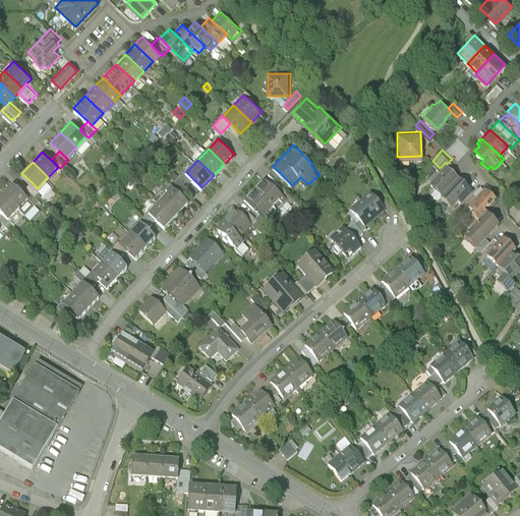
[(441,191),(458,174),(447,164),(446,162),(440,168),(428,180),(441,191)]
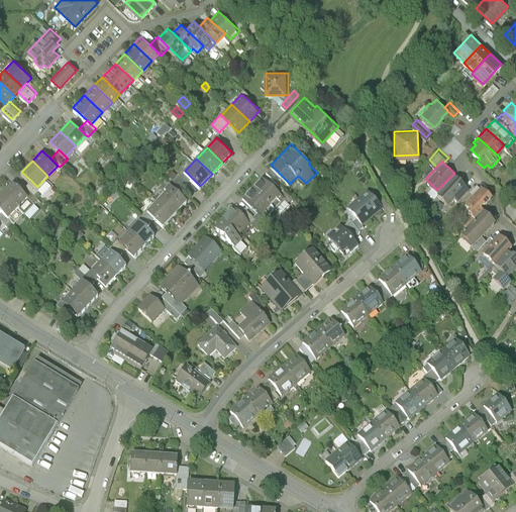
[(282,176),(272,166),(267,171),(277,180),(282,176)]
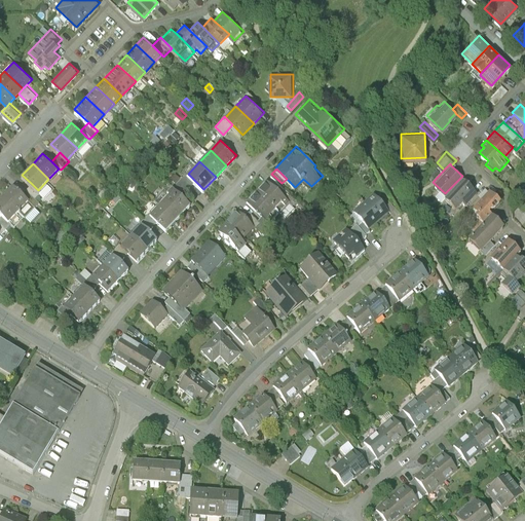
[(465,201),(477,189),(462,176),(445,193),(444,194),(456,206),(462,199),(465,201)]
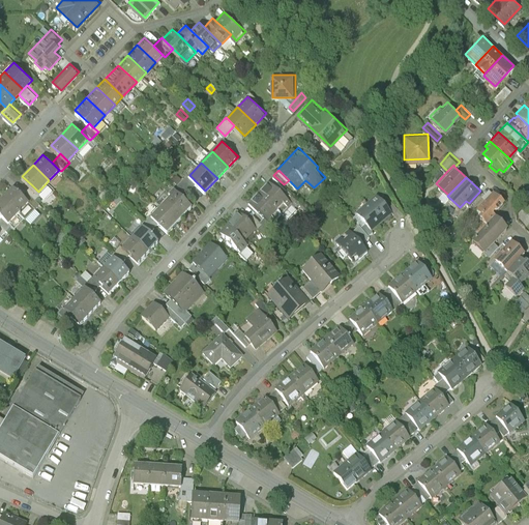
[(269,179),(260,190),(278,207),(286,201),(288,198),(285,195),(269,179)]
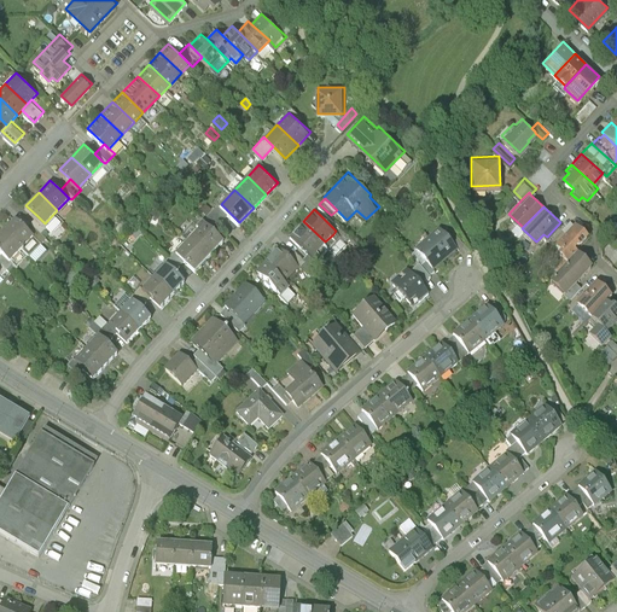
[(36,215),(27,226),(35,233),(36,235),(47,226),(45,223),(36,215)]
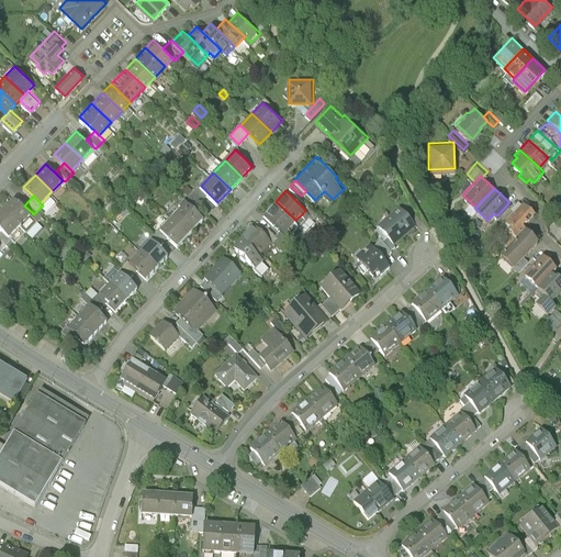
[(14,197),(4,207),(21,223),(32,212),(24,205),(14,197)]
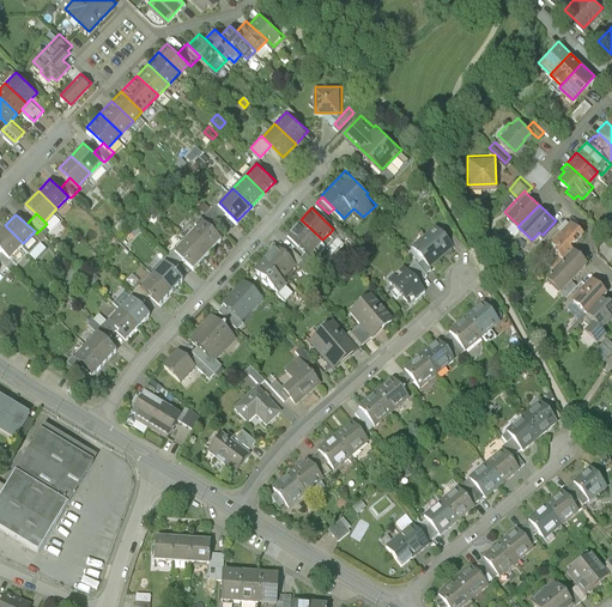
[(557,224),(561,228),(569,218),(565,214),(557,224)]
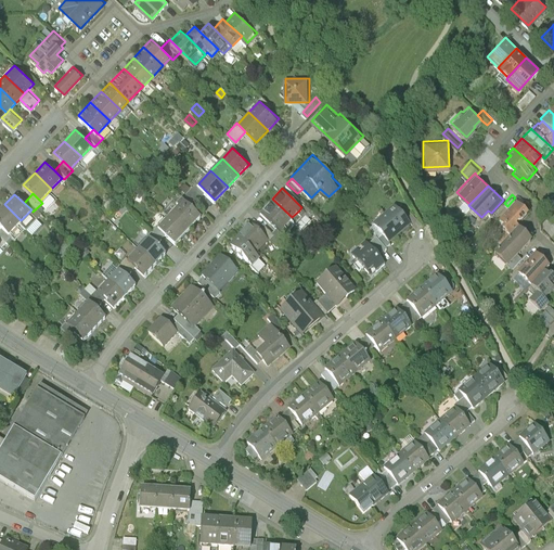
[(185,197),(172,210),(190,227),(203,215),(185,197)]
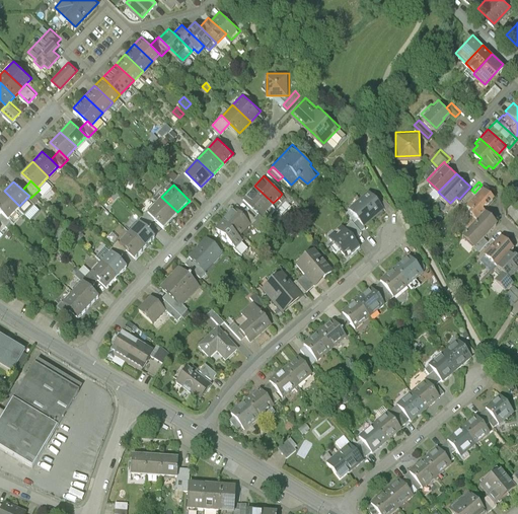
[(475,217),(484,209),(495,197),(482,185),(474,193),(465,203),(470,207),(468,210),(475,217)]
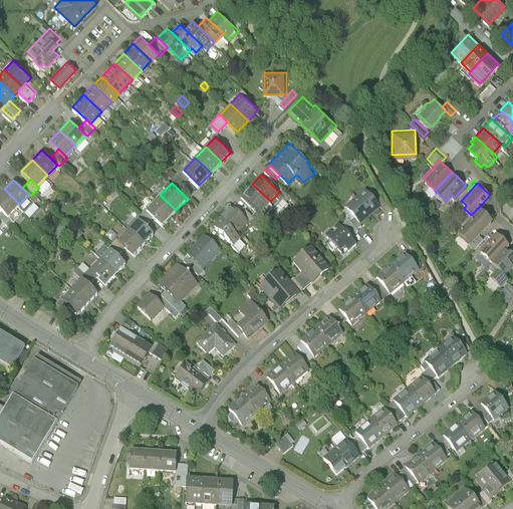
[(252,184),(242,194),(256,209),(260,212),(270,201),(252,184)]
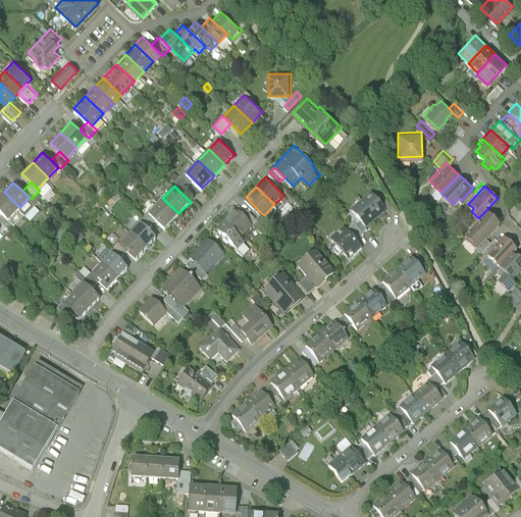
[(285,187),(280,192),(283,195),(292,201),(296,196),(285,187)]
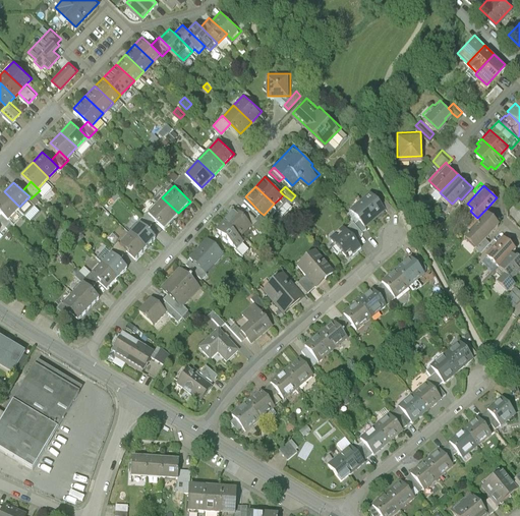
[(352,208),(366,225),(387,207),(383,202),(371,188),(351,207),(352,208)]
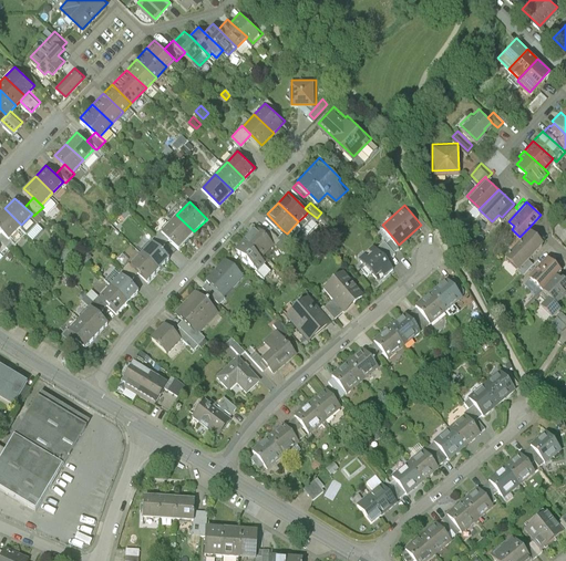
[(126,206),(119,214),(124,218),(132,210),(126,206)]
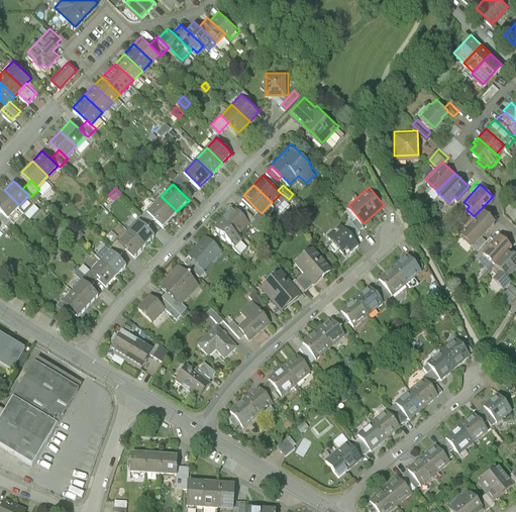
[(4,190),(0,194),(0,208),(2,210),(9,216),(19,205),(4,190)]
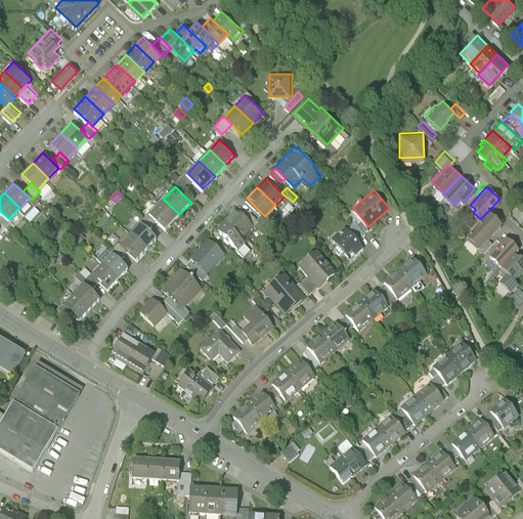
[(163,199),(149,212),(157,219),(166,228),(179,214),(163,199)]
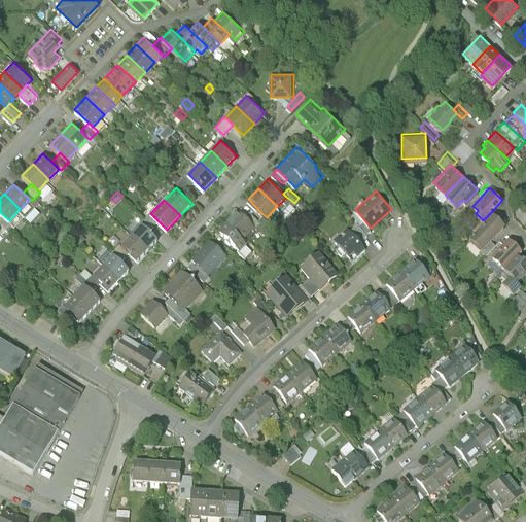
[(392,200),(387,204),(391,209),(396,215),(401,211),(392,200)]
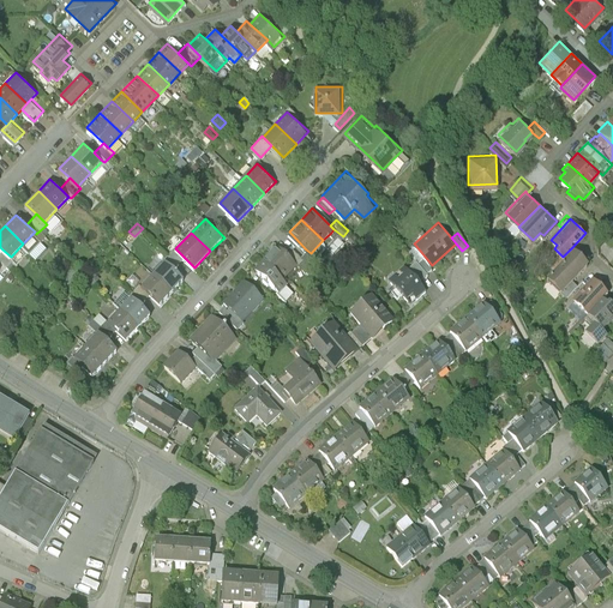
[(280,244),(257,268),(281,290),(289,281),(284,277),(299,262),(288,253),(280,244)]
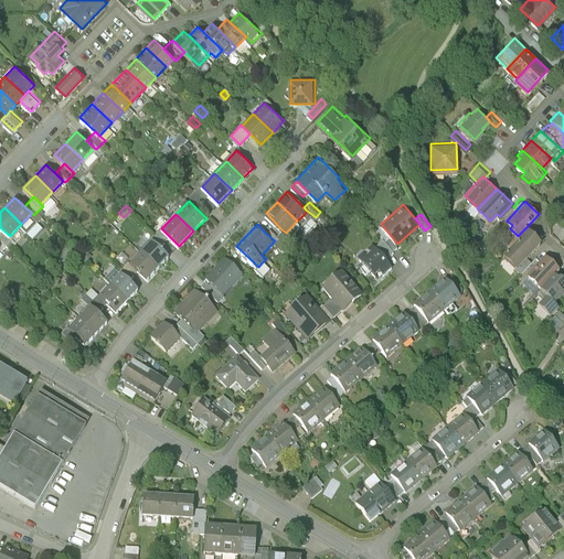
[(384,237),(394,248),(398,244),(397,244),(382,225),(378,229),(384,237)]
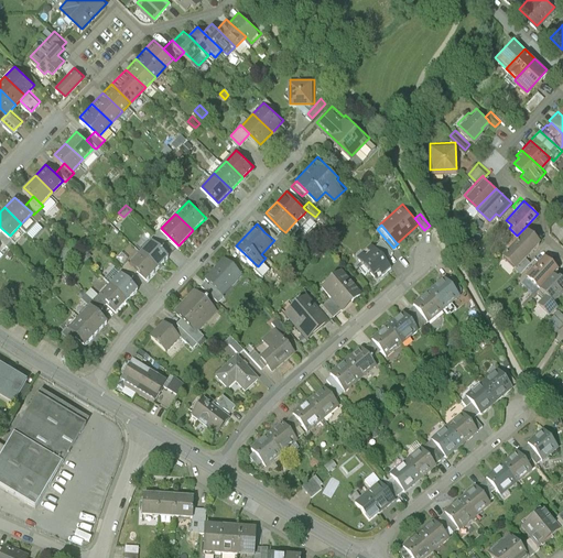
[(270,226),(264,232),(274,240),(284,250),(293,240),(285,232),(281,229),(278,232),(270,226)]
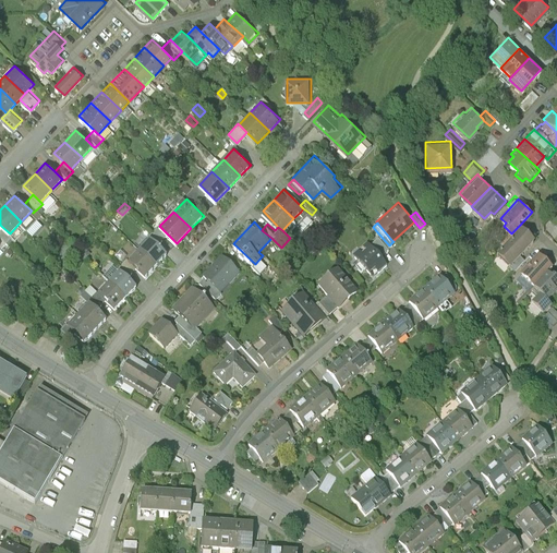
[(150,236),(159,242),(167,233),(159,226),(158,225),(149,233),(150,236)]
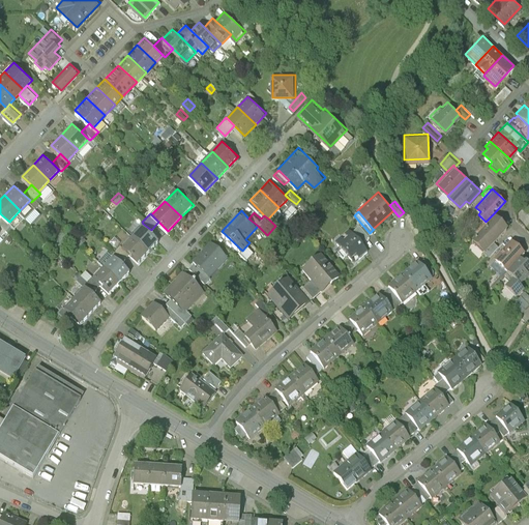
[(470,237),(483,250),(485,250),(494,239),(506,226),(494,213),(486,222),(470,237)]
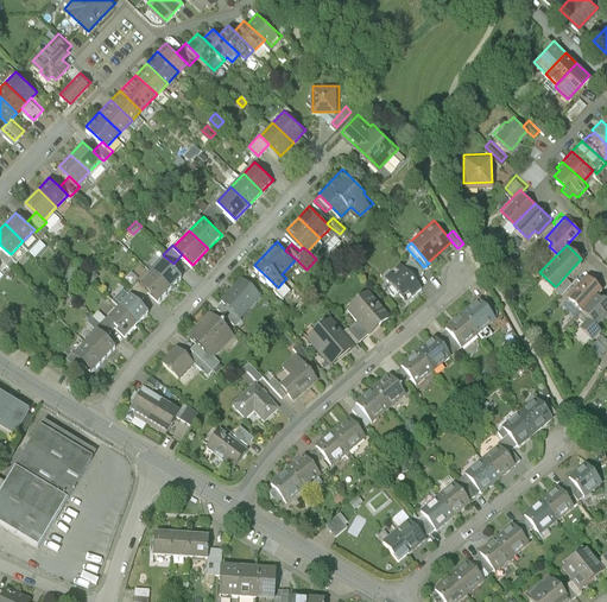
[(2,247),(0,248),(0,264),(1,265),(2,267),(12,257),(11,254),(2,247)]
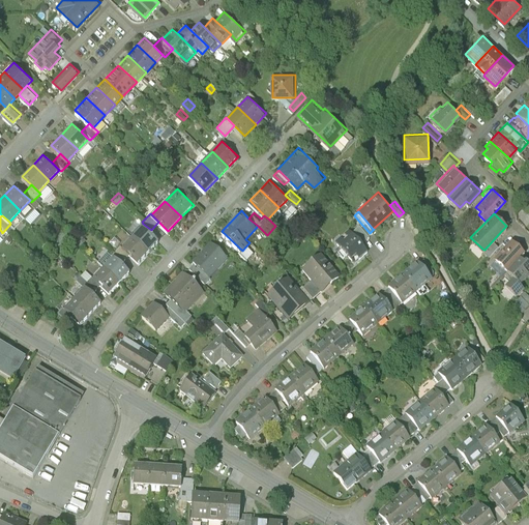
[(360,223),(355,228),(365,239),(371,234),(370,233),(360,223)]
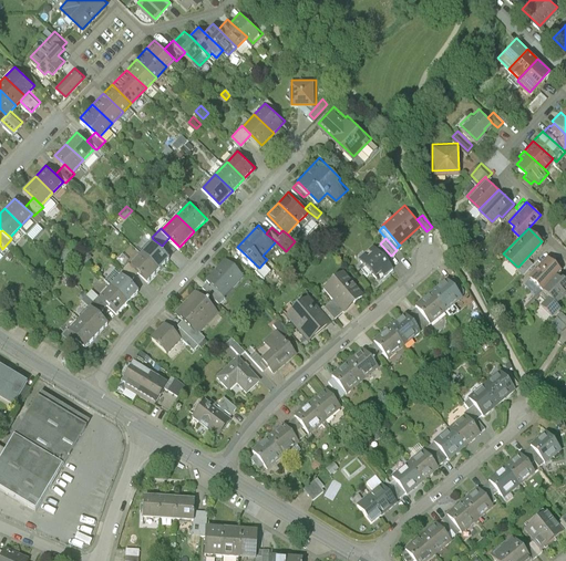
[(153,239),(143,250),(161,267),(172,256),(162,246),(153,239)]
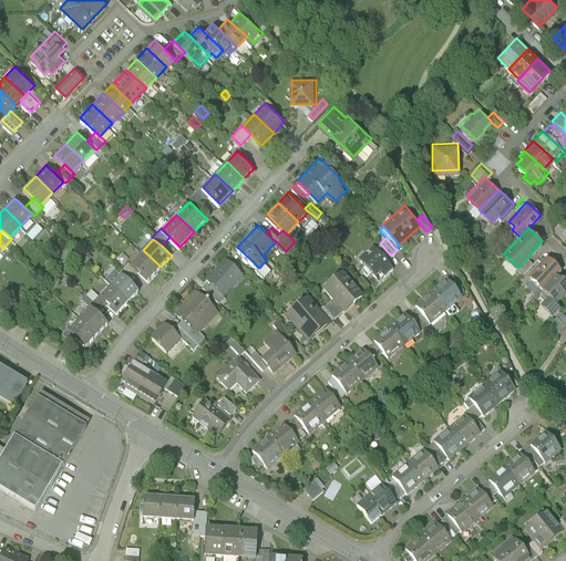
[(360,255),(381,278),(395,266),(374,242),(360,255)]
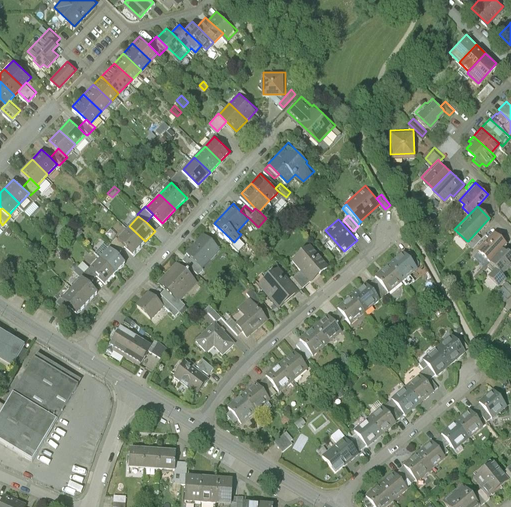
[(73,230),(79,235),(84,230),(78,224),(73,230)]
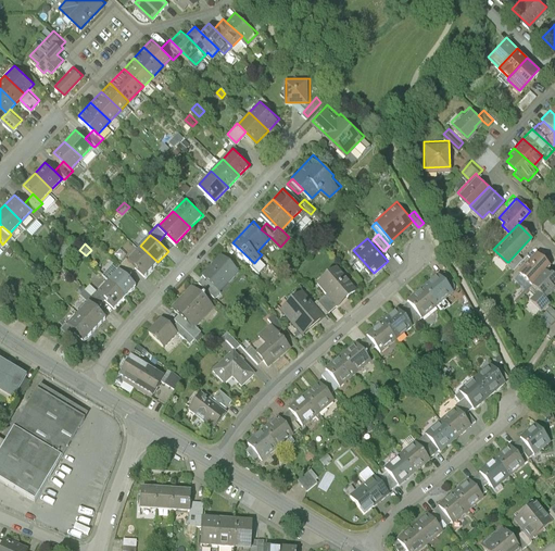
[(140,246),(129,258),(137,265),(147,274),(158,262),(140,246)]
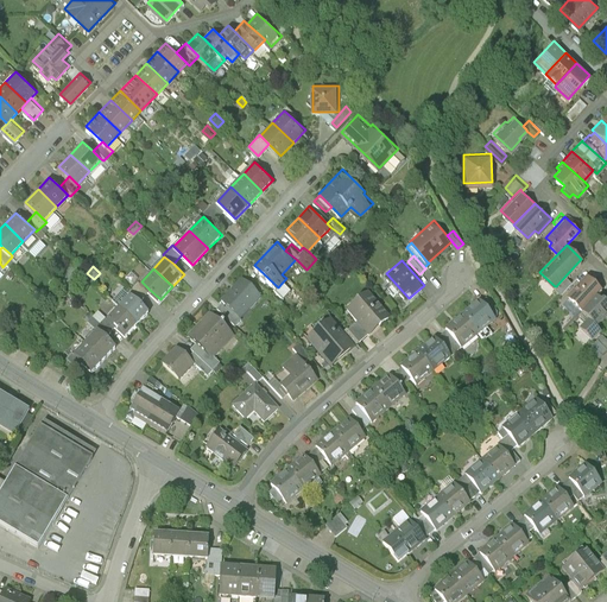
[(580,310),(596,292),(601,287),(586,272),(564,295),(580,310)]
